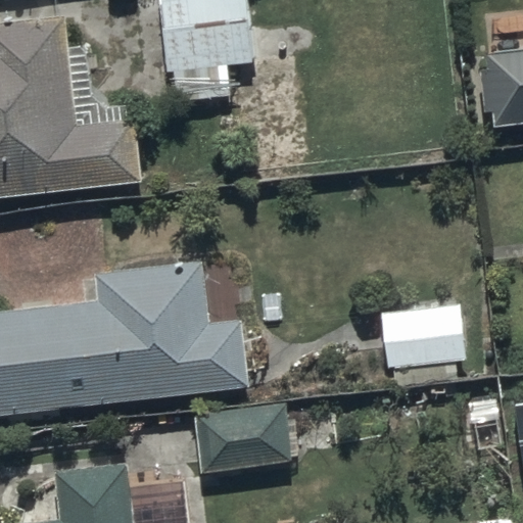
[(251,61),(245,0),(159,0),(170,102),(230,96),(227,63),(251,61)]
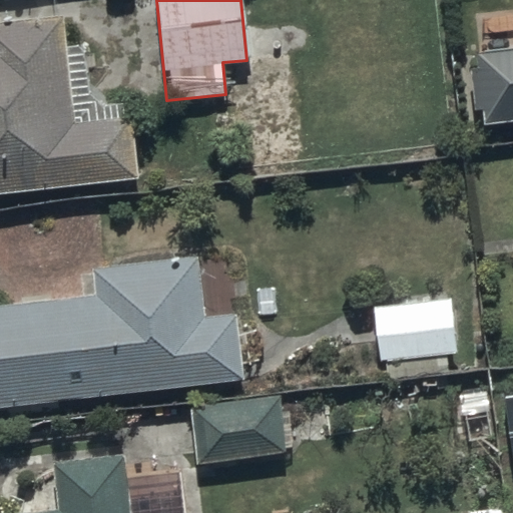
[(0,194),(138,179),(131,116),(72,122),(61,14),(0,20),(0,194)]
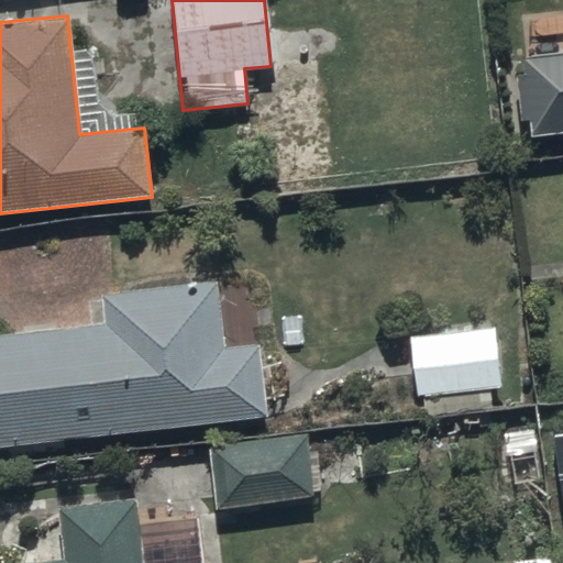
[(562,24),(523,29),(526,61),(515,61),(520,125),(562,121),(562,24)]
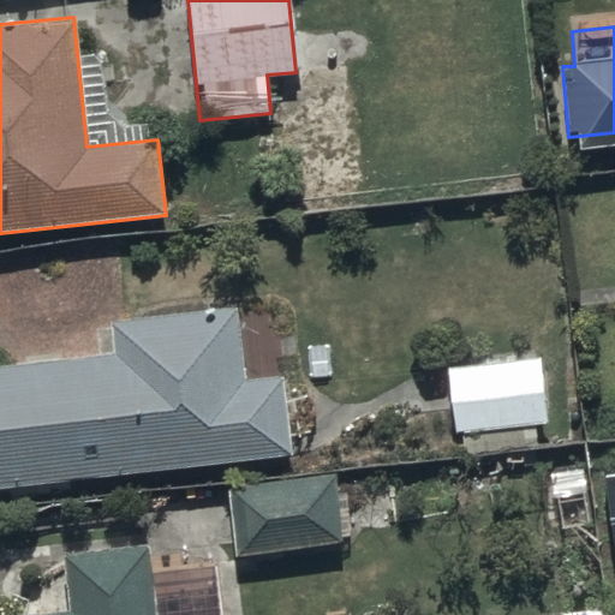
[(284,376),(245,381),(238,308),(114,320),(118,353),(0,365),(0,487),(292,458),(284,376)]
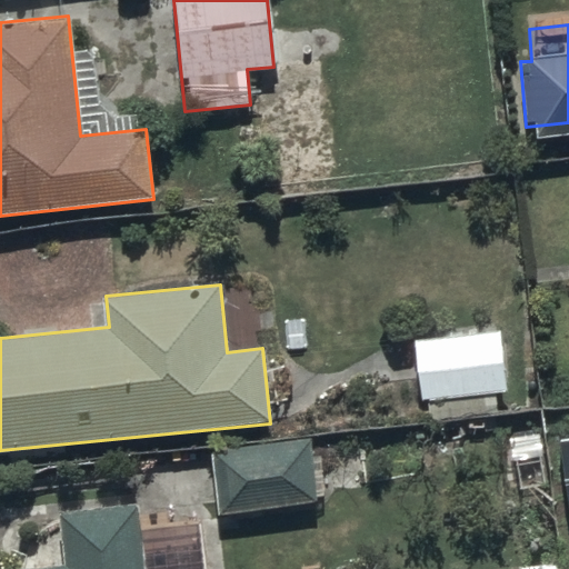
[(502,330),(416,337),(421,400),(507,393),(502,330)]
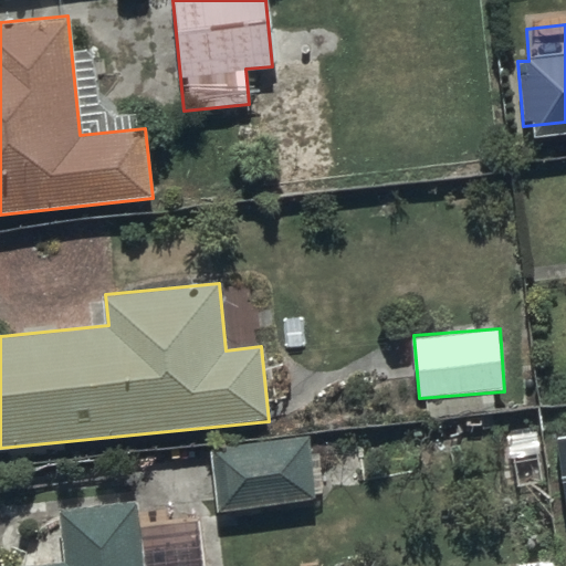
[(313,501),(305,439),(210,450),(218,513),(313,501)]
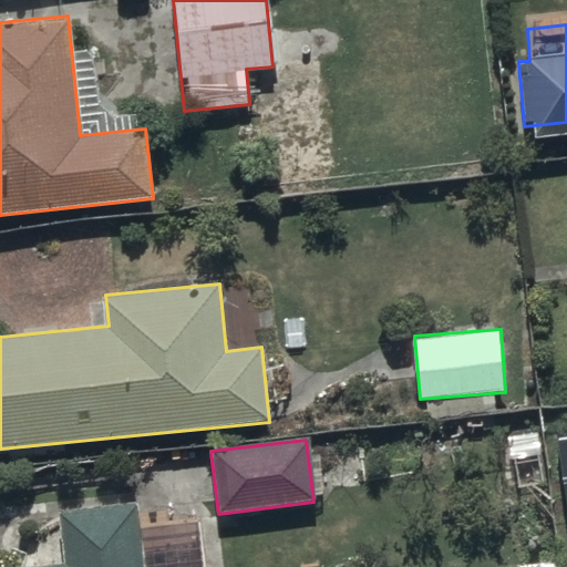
[(66,564),(37,566),(142,566),(135,505),(61,514),(66,564)]
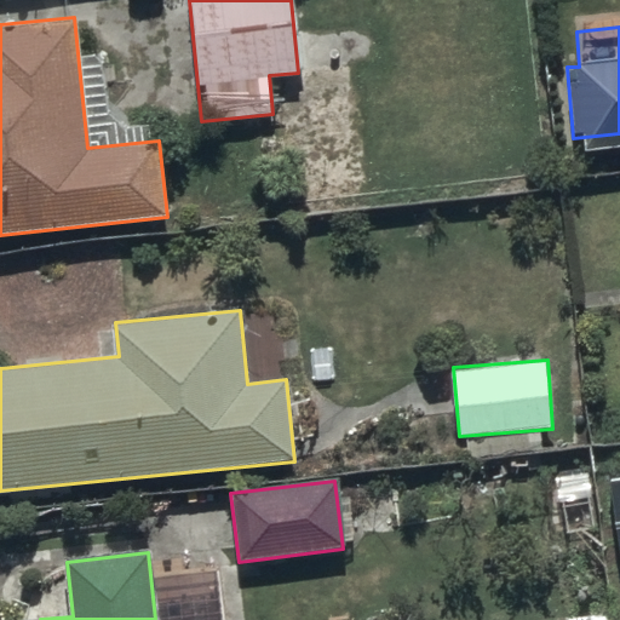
All buildings are outlined.
